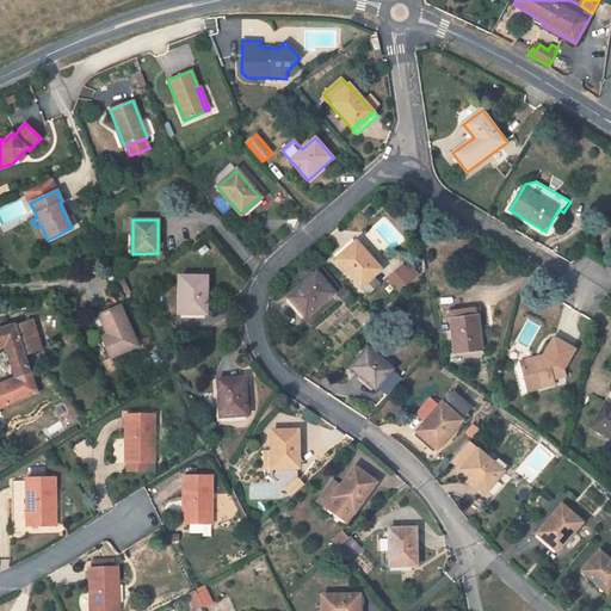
[(360,287),(381,270),(357,244),(350,251),(347,250),(341,255),(337,260),(360,287)]
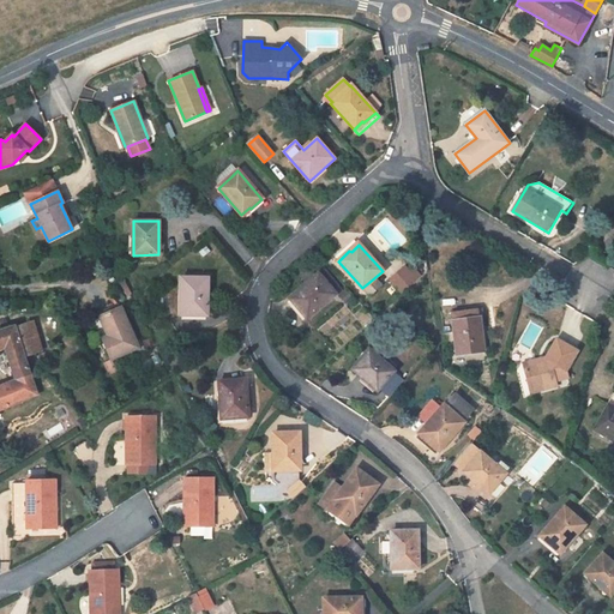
[(402,294),(415,282),(421,277),(414,269),(408,274),(403,269),(390,281),(402,294)]
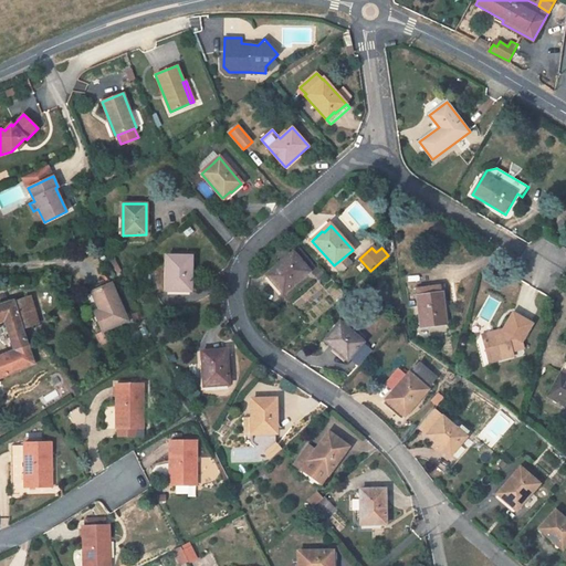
[(308,271),(313,266),(299,250),(294,254),(293,253),(268,275),(283,294),(310,271),(308,271)]
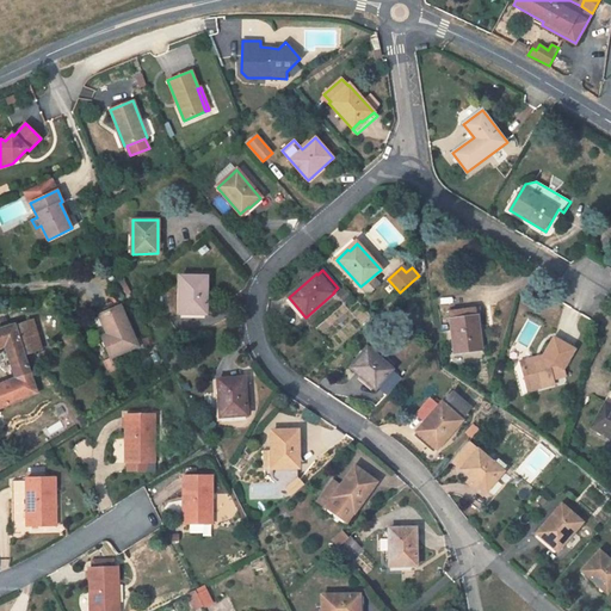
[(304,281),(310,275),(307,270),(301,276),(304,281)]
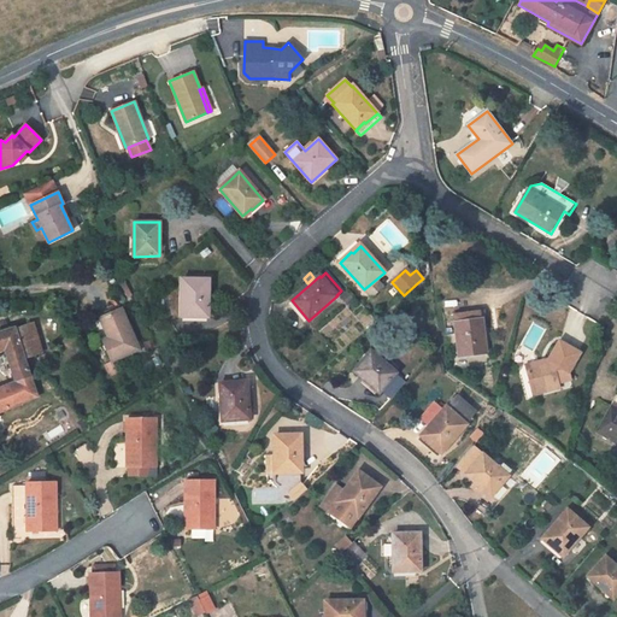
[(209,317),(209,280),(182,280),(182,315),(193,315),(193,317),(209,317)]
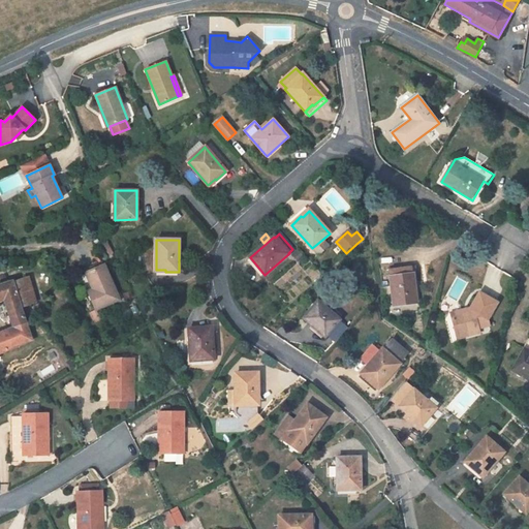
[(120,300),(104,265),(86,273),(94,291),(90,293),(97,310),(120,300)]
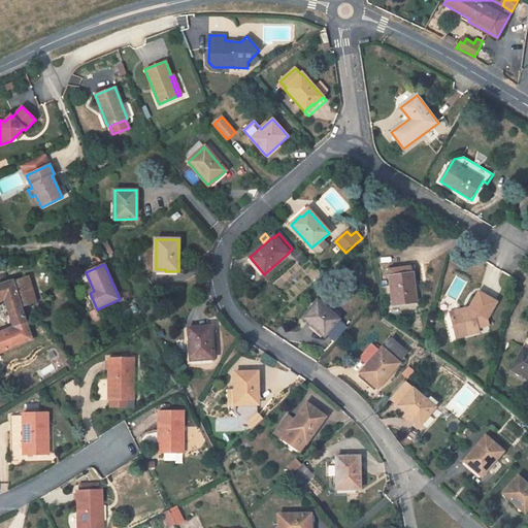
[(393,305),(417,302),(414,281),(417,281),(415,265),(388,269),(393,305)]
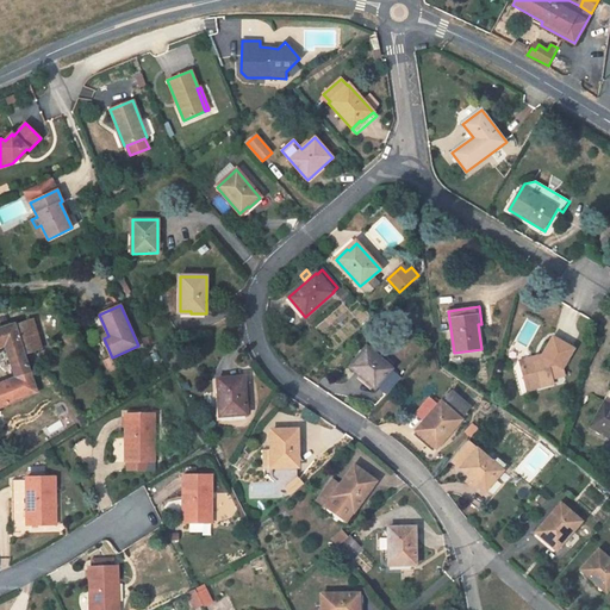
[(33,319),(16,325),(24,353),(42,348),(33,319)]
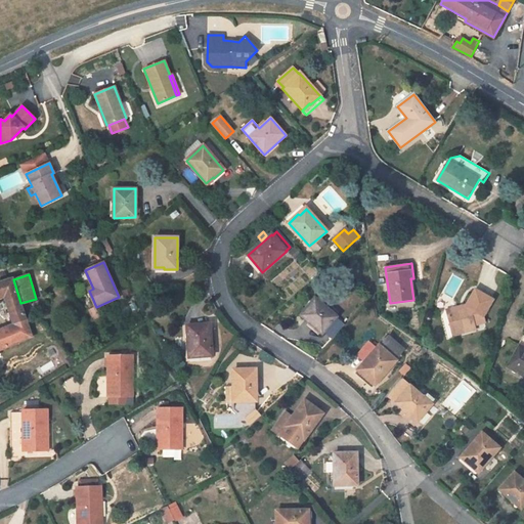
[(13,324),(26,319),(20,303),(13,279),(12,278),(0,281),(0,297),(4,296),(13,324)]
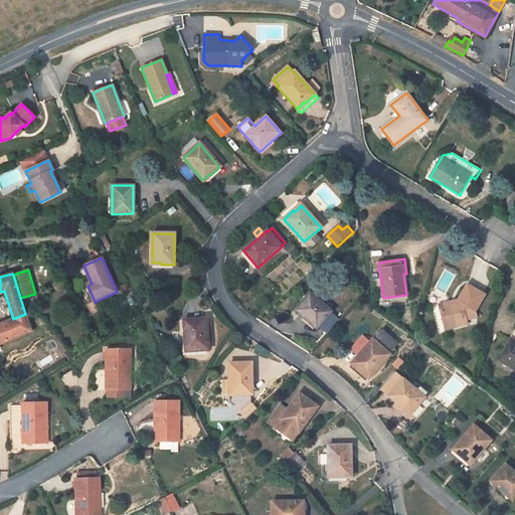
[(452,320),(454,327),(468,323),(467,319),(477,316),(475,310),(485,294),(467,284),(458,299),(457,302),(454,304),(450,302),(439,305),(444,322),(452,320)]
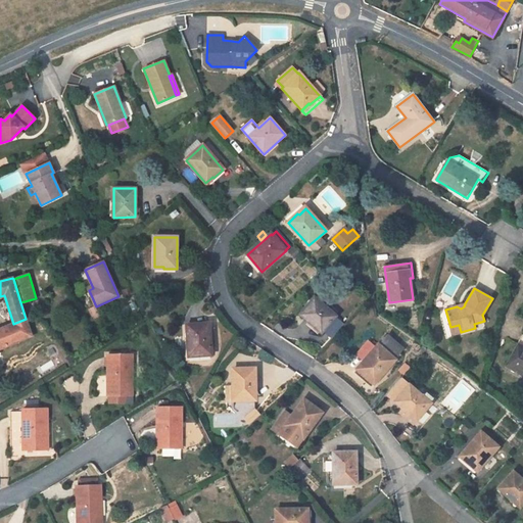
[(322,334),(337,317),(313,296),(298,314),(322,334)]
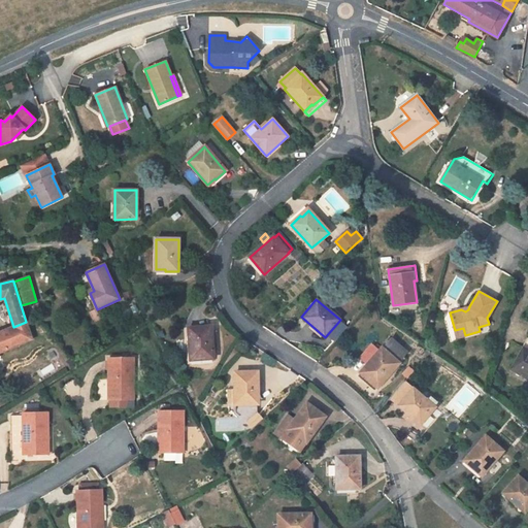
[(0,352),(32,339),(26,322),(13,327),(0,332),(0,352)]
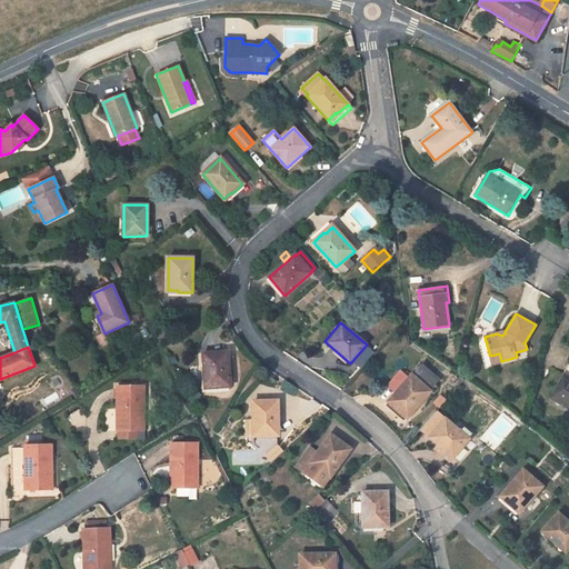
[(216,387),(230,386),(227,352),(202,355),(206,386),(216,386),(216,387)]
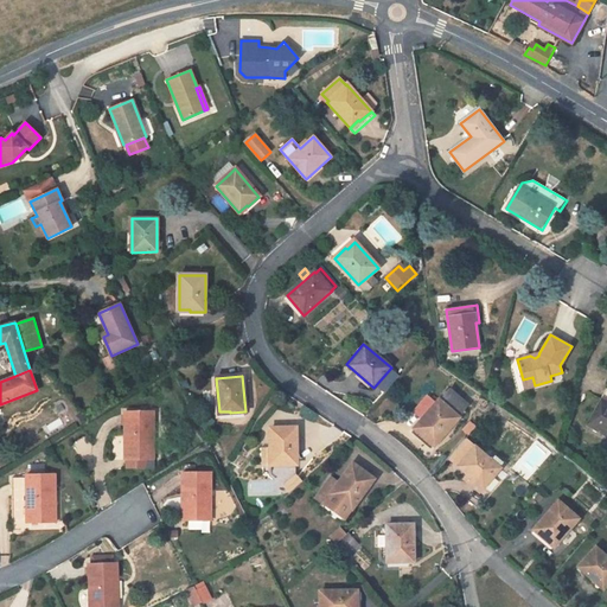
[(606,388),(606,389),(586,425),(606,436),(606,388)]
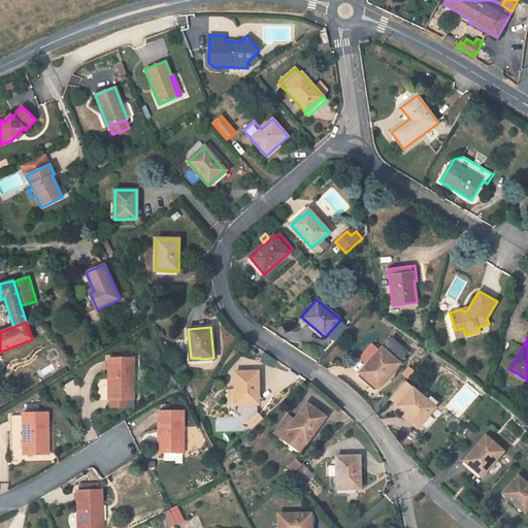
[(377,388),(407,354),(390,338),(362,371),(369,377),(368,378),(377,388)]
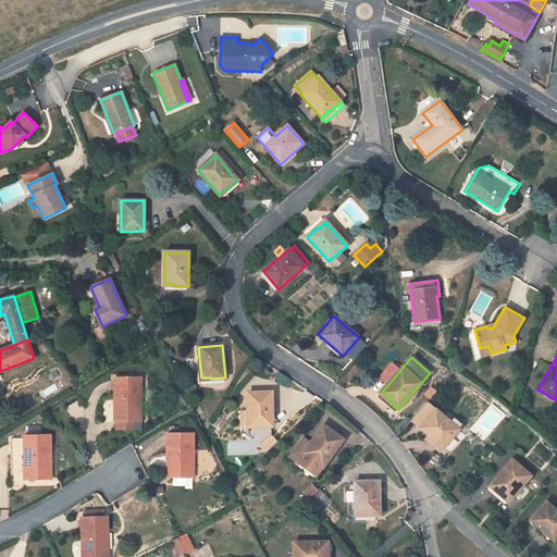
[(136,422),(141,422),(141,378),(115,379),(115,422),(136,422)]
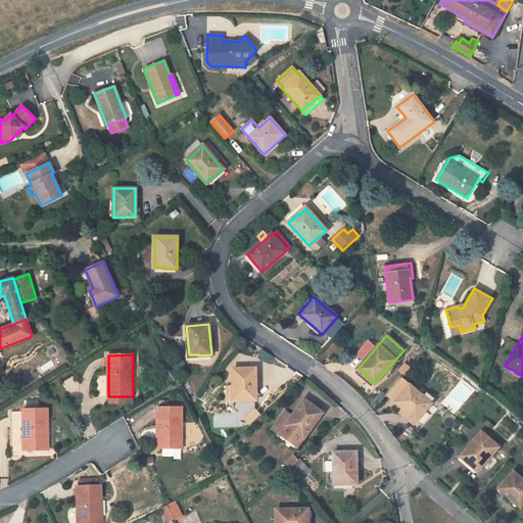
[(255,399),(254,369),(232,369),(233,385),(226,385),(227,400),(233,400),(233,398),(242,398),(242,400),(255,399)]
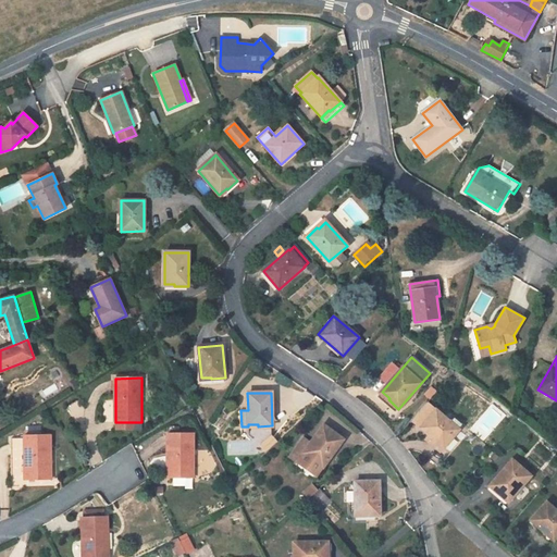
[(445,449),(460,431),(459,430),(462,425),(455,420),(452,423),(436,410),(421,429),(431,436),(444,448),(445,449)]
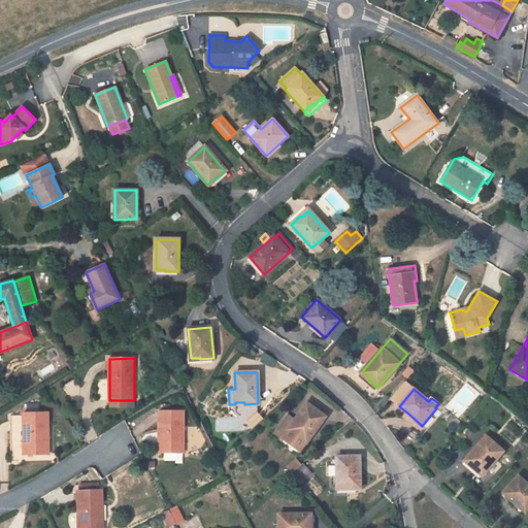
[(273,435),(298,454),(325,418),(306,404),(295,420),(288,415),(273,435)]
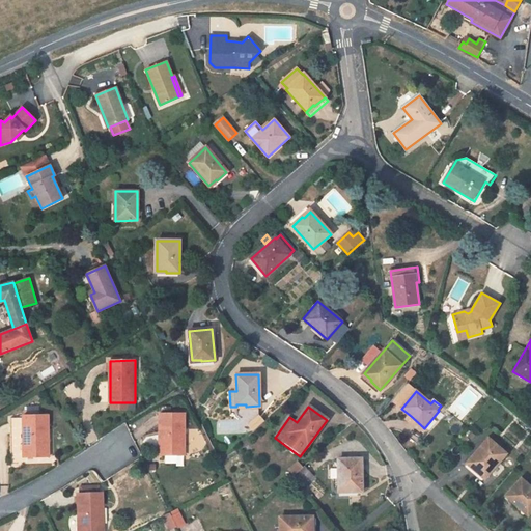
[(160,455),(185,455),(185,414),(160,414),(160,455)]
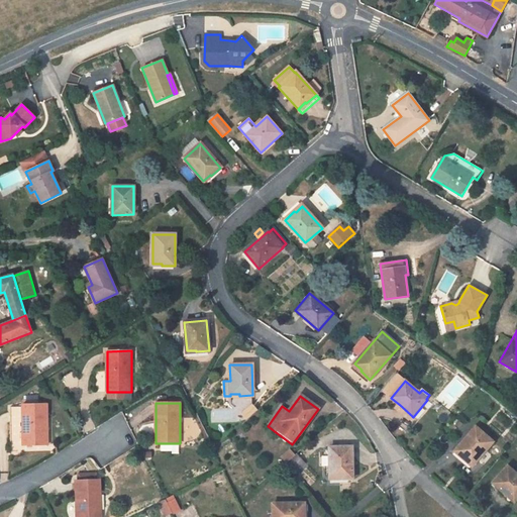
[(23,445),(48,444),(46,404),(22,405),(22,407),(10,408),(11,452),(24,451),(23,445)]
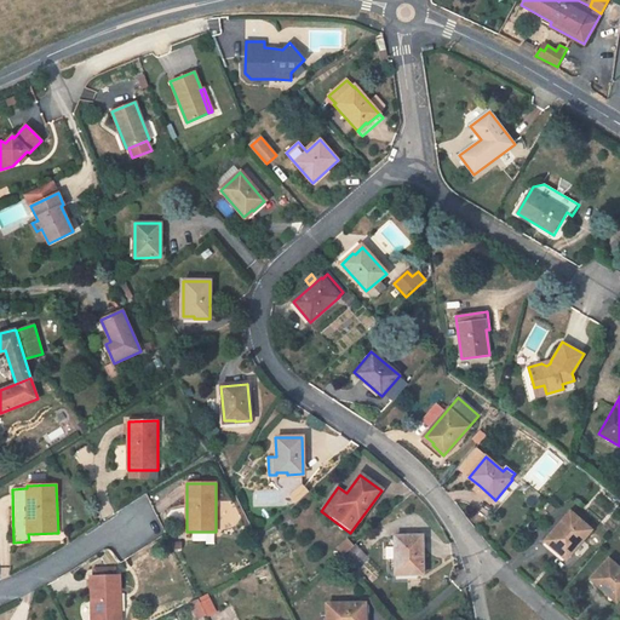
[(480,486),(475,491),(491,504),(494,499),(480,486)]
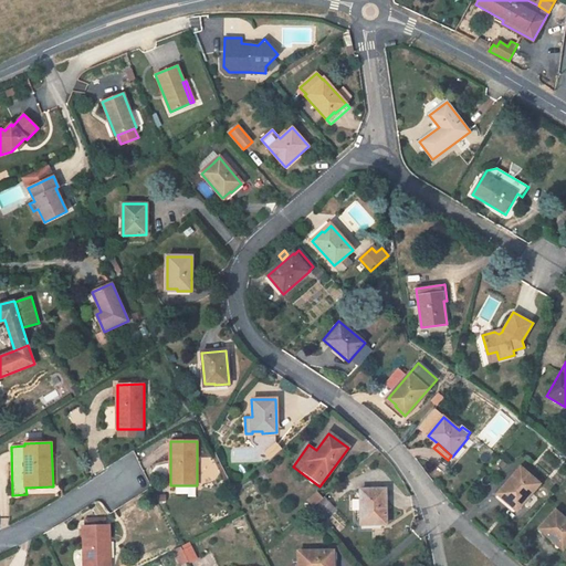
[(516,510),(538,484),(520,468),(499,493),(507,500),(505,501),(514,509),(516,510)]
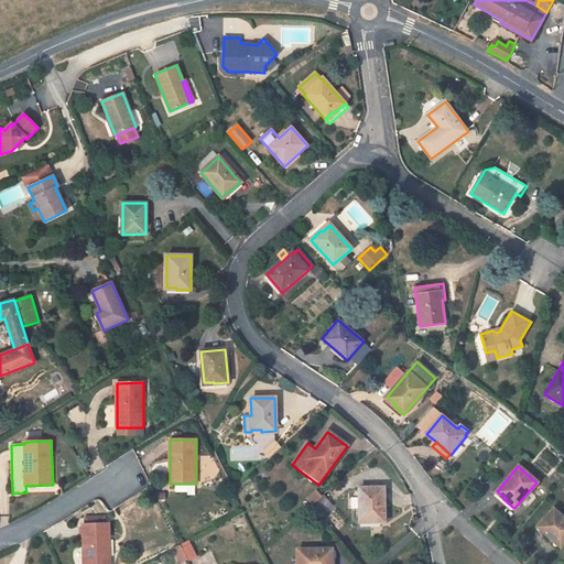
[(383,488),(359,488),(359,522),(360,522),(370,522),(383,522),(383,488)]
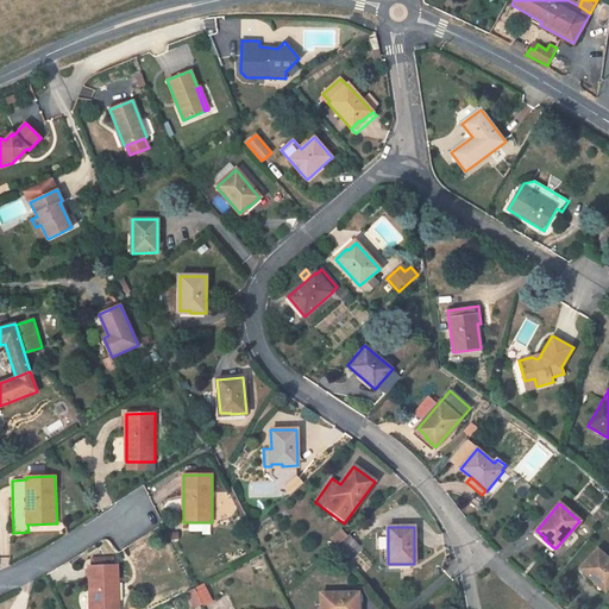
[(332,539),(337,545),(347,537),(341,529),(332,539)]
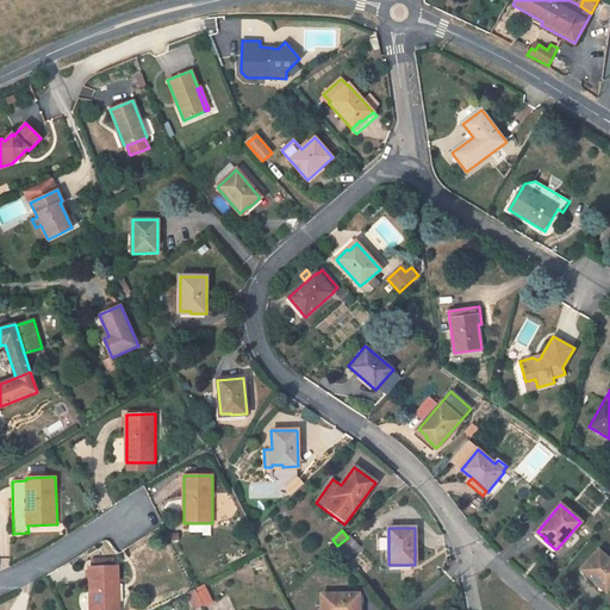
[(360,547),(350,535),(348,537),(337,546),(337,547),(347,559),(360,547)]
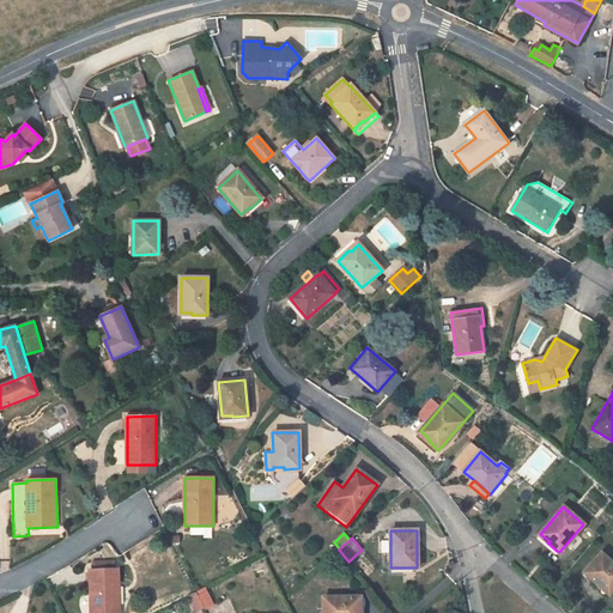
[(611,596),(612,593),(612,563),(600,552),(583,572),(611,596)]
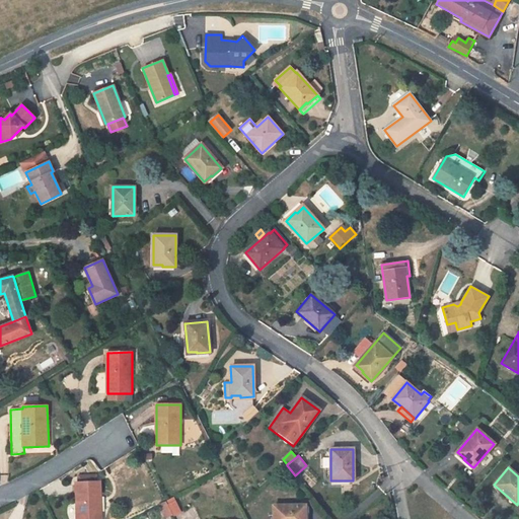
[(76,518),(101,518),(100,482),(96,482),(79,483),(76,483),(76,518)]
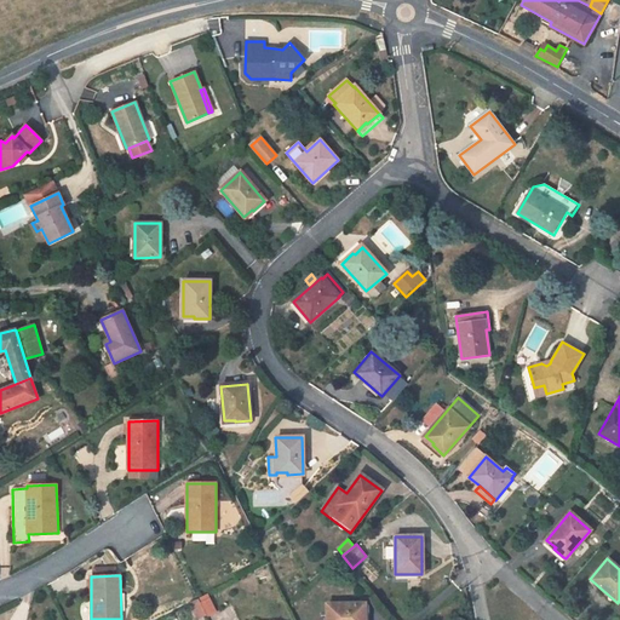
[(197,619),(206,615),(199,600),(189,603),(197,619)]
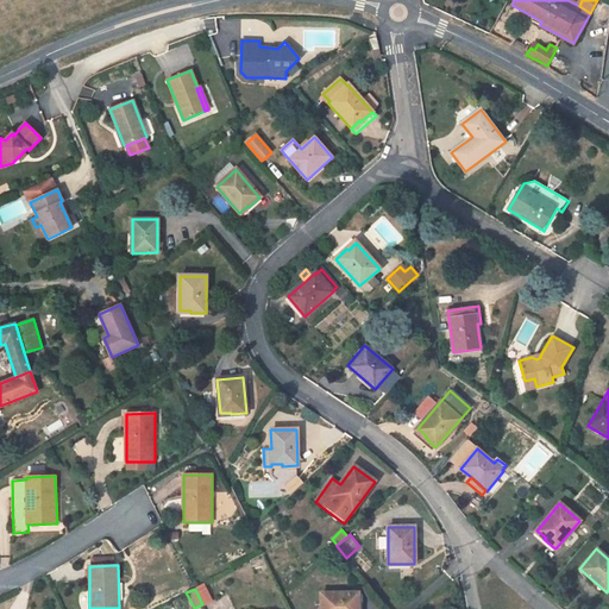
[(203,606),(212,602),(206,590),(199,594),(203,606)]
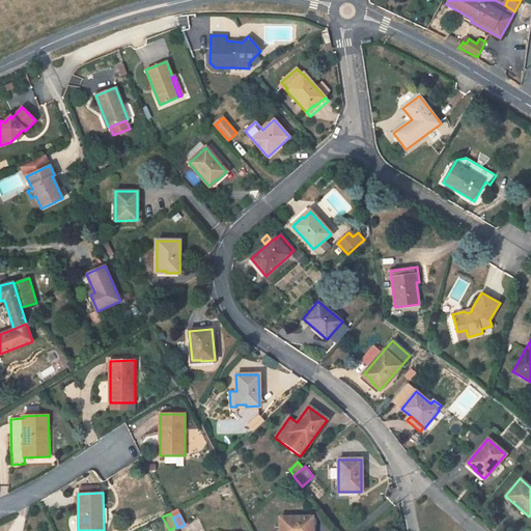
[(312,522),(312,518),(280,518),(280,530),(310,530),(312,530),(312,522)]
